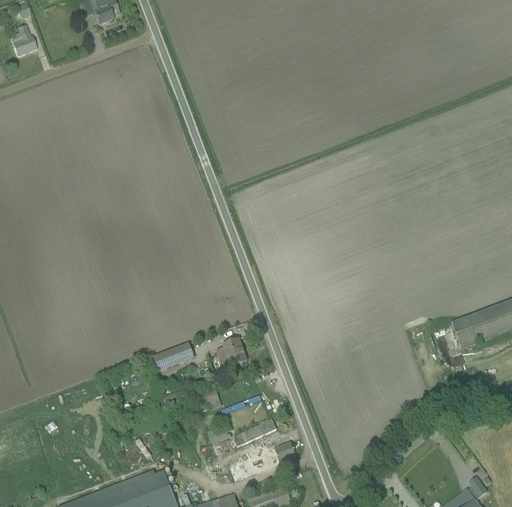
[(81,0),(86,13),(86,14),(87,14),(86,12),(93,9),(99,23),(114,17),(112,13),(110,9),(117,7),(118,6),(115,0),(112,0),(106,2),(105,0),(102,0),(99,0),(81,0)]
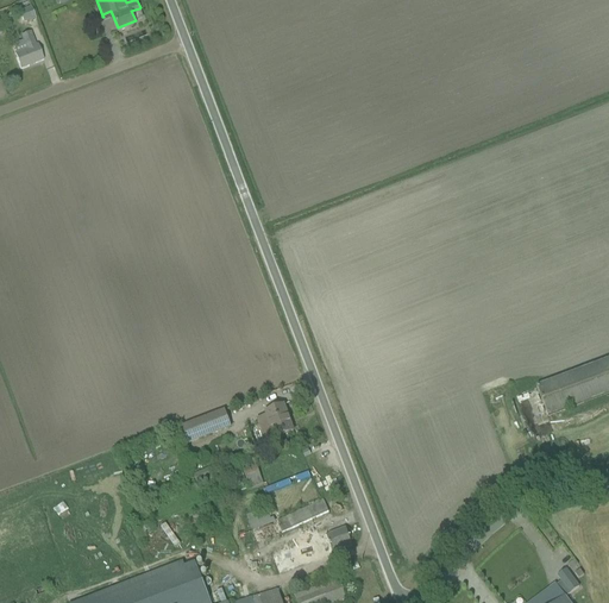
[(31,4),(19,8),(24,20),(36,16),(31,4)]
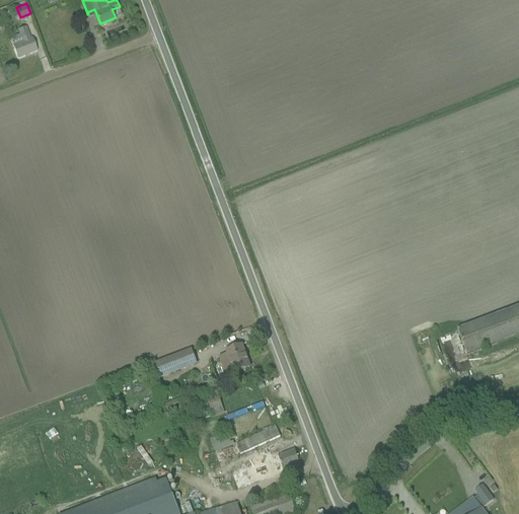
[(19,31),(10,34),(13,42),(14,46),(18,55),(36,48),(33,38),(32,34),(30,35),(27,27),(25,23),(17,26),(19,31)]
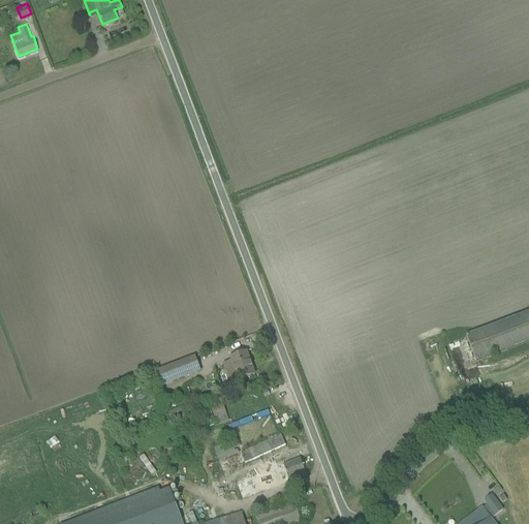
[(528,308),(466,333),(475,358),(528,337),(528,308)]
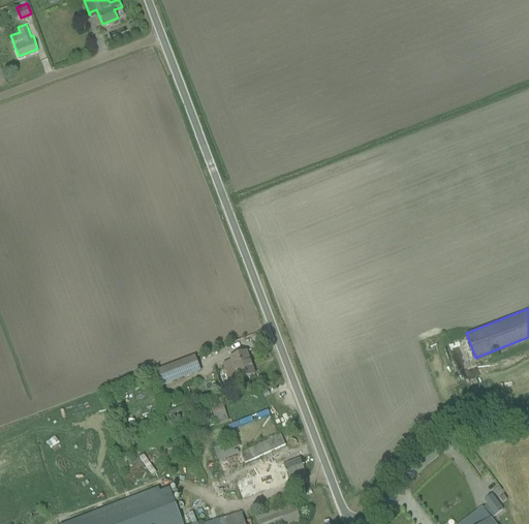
[(227,362),(224,363),(228,376),(230,380),(240,376),(245,374),(255,371),(246,348),(237,351),(230,353),(231,357),(226,359),(227,362)]
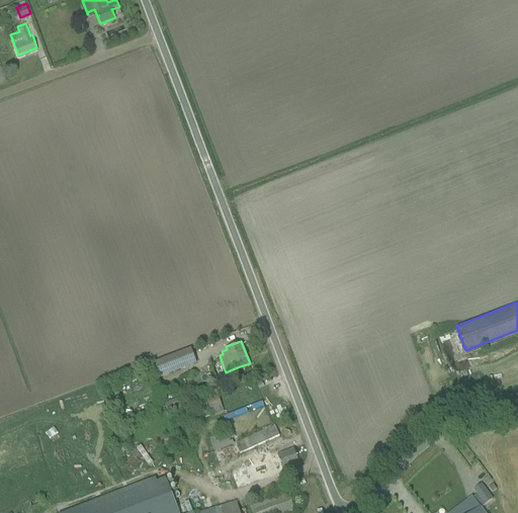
[(152,359),(158,374),(196,360),(190,344),(152,359)]
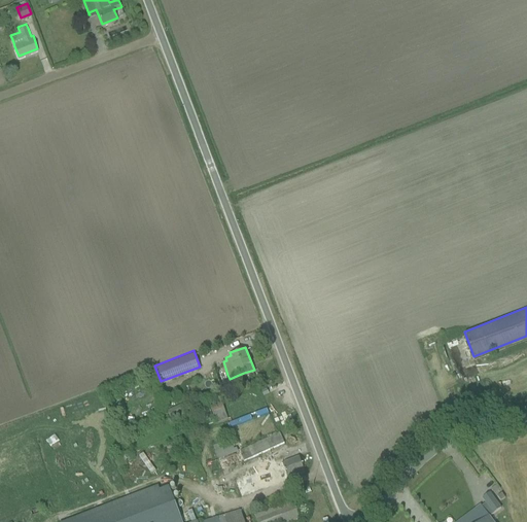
[(167,407),(171,415),(190,407),(186,398),(167,407)]
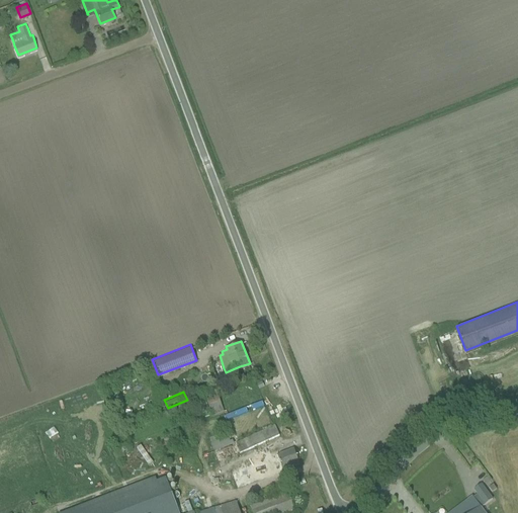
[(206,396),(213,413),(225,409),(218,392),(206,396)]
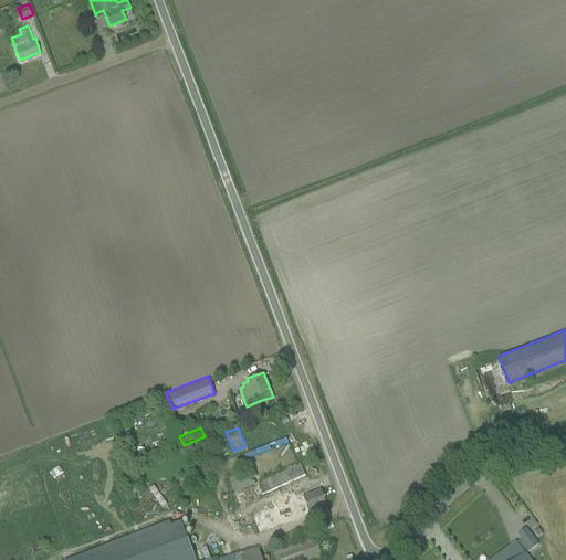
[(257,478),(262,490),(272,486),(305,472),(301,461),(257,478)]
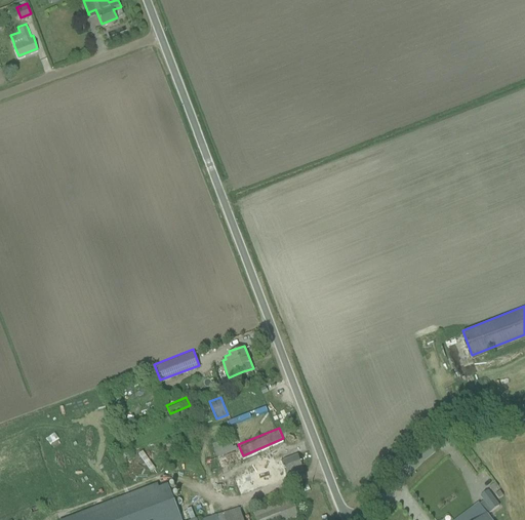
[(234,475),(240,491),(304,467),(297,450),(284,455),(282,451),(258,461),(260,466),(234,475)]
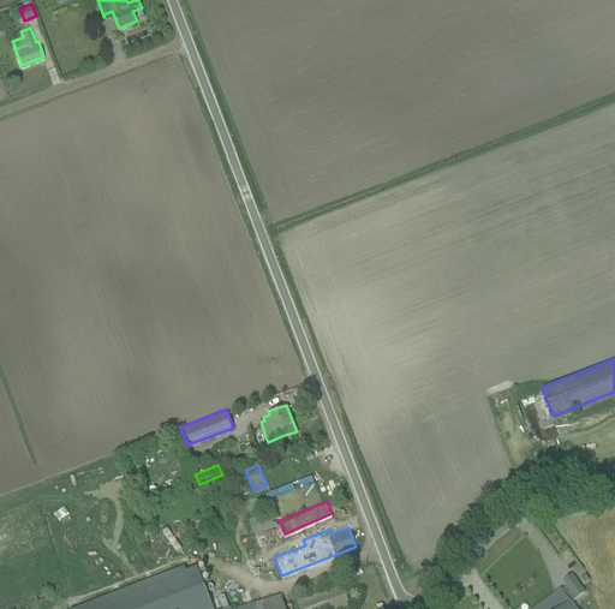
[(69,607),(70,608),(202,608),(199,603),(212,599),(197,562),(186,566),(185,561),(69,607)]
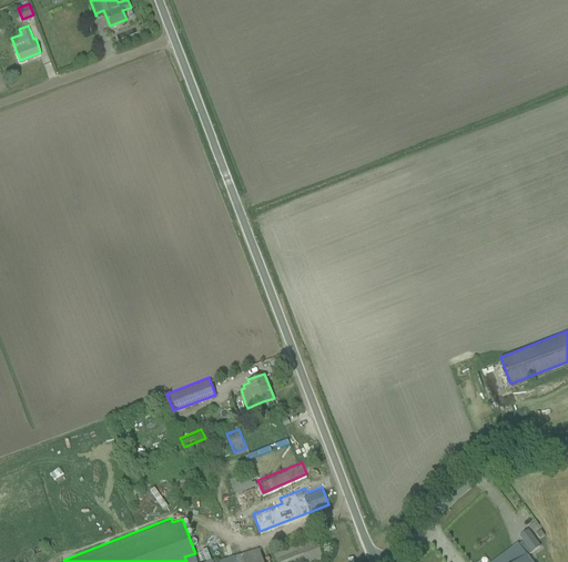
[(489,561),(534,561),(527,552),(540,543),(528,527),(520,533),(524,538),(519,541),(518,540),(489,561)]
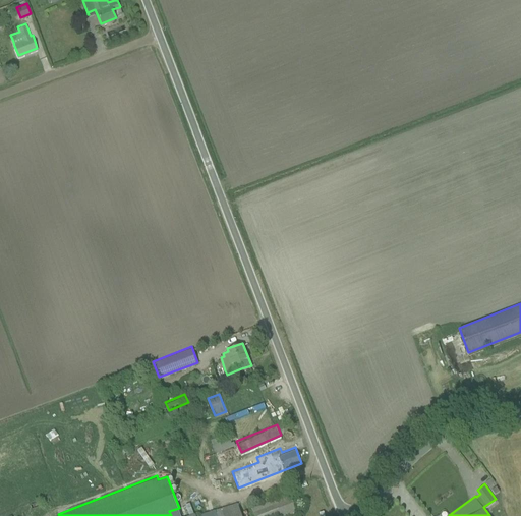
[(252,507),(255,515),(278,515),(297,509),(290,492),(252,507)]
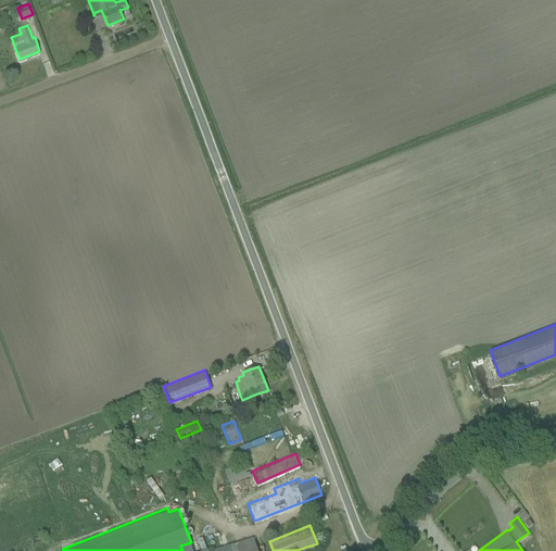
[(260,550),(254,535),(212,548),(213,550),(260,550)]
